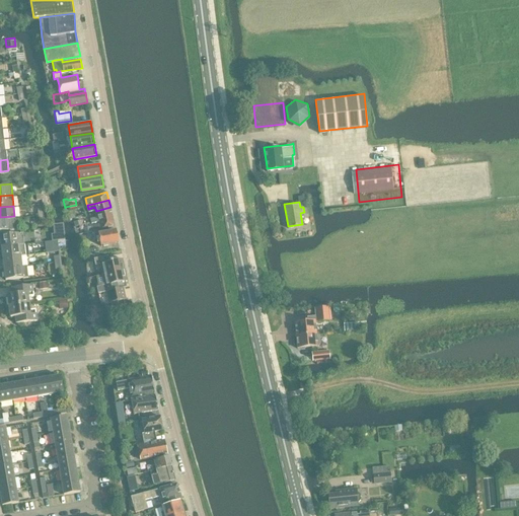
[(91,221),(98,220),(113,216),(110,207),(96,211),(97,215),(90,217),(91,221)]
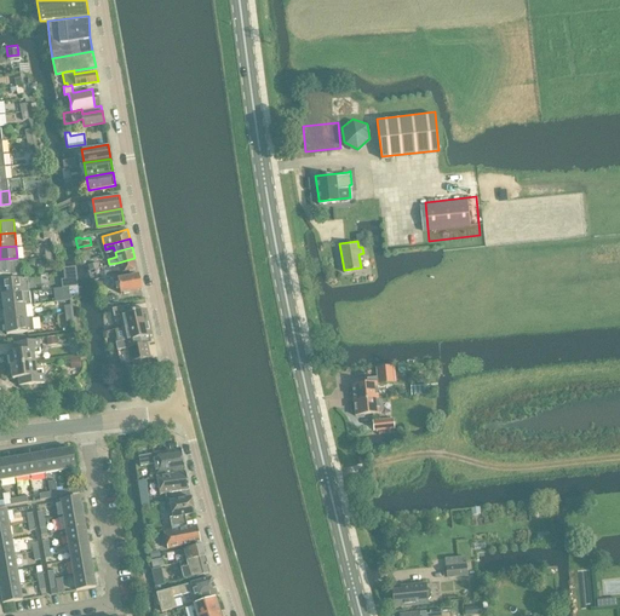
[(17,258),(0,259),(0,274),(19,271),(17,258)]
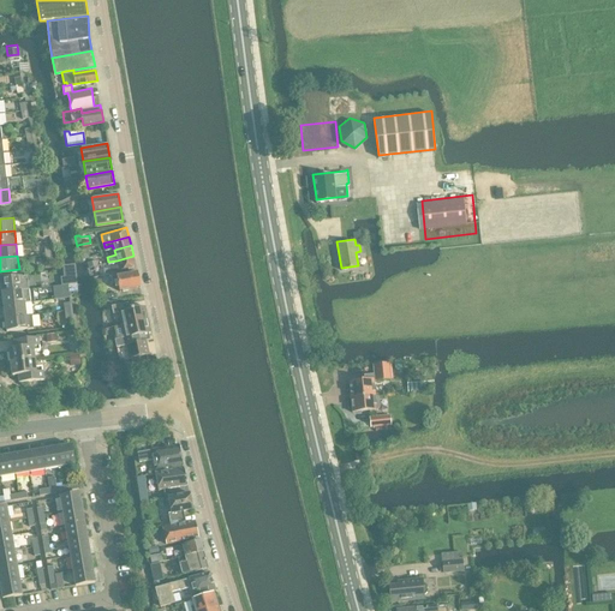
[(133,256),(117,261),(118,263),(109,265),(111,271),(119,269),(136,264),(133,256)]
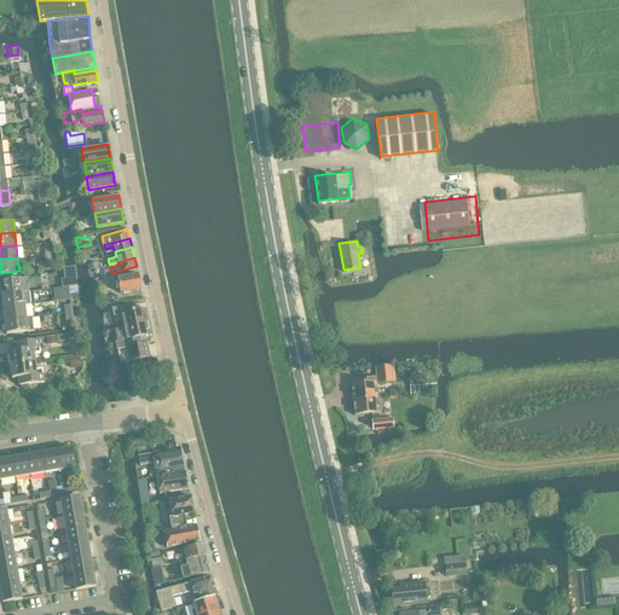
[(121,291),(123,290),(123,293),(129,291),(128,289),(140,286),(138,272),(119,277),(119,272),(111,274),(114,283),(119,283),(121,291)]
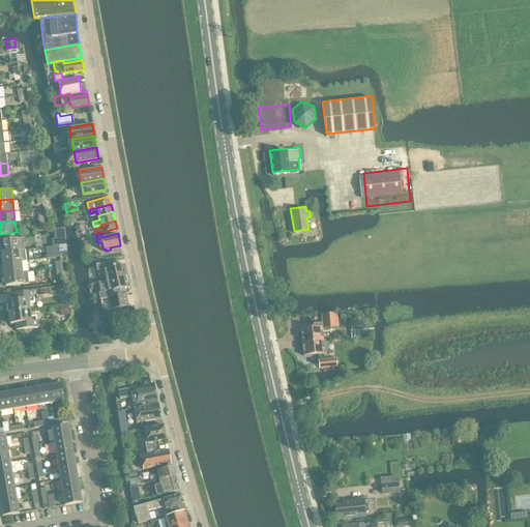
[(1,251),(25,247),(24,236),(0,239),(0,241),(0,246),(1,246),(1,251)]
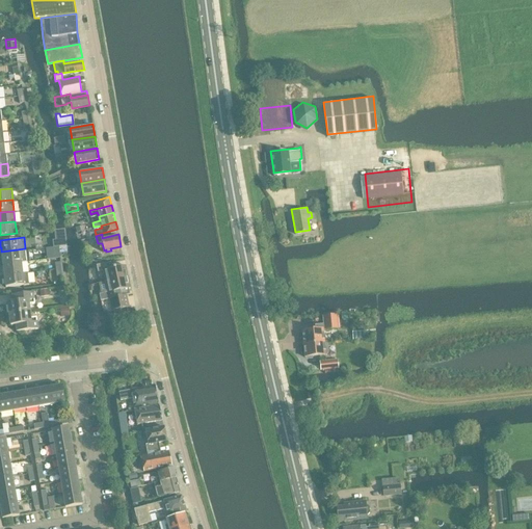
[(53,245),(46,246),(47,257),(59,255),(59,252),(58,244),(53,245)]
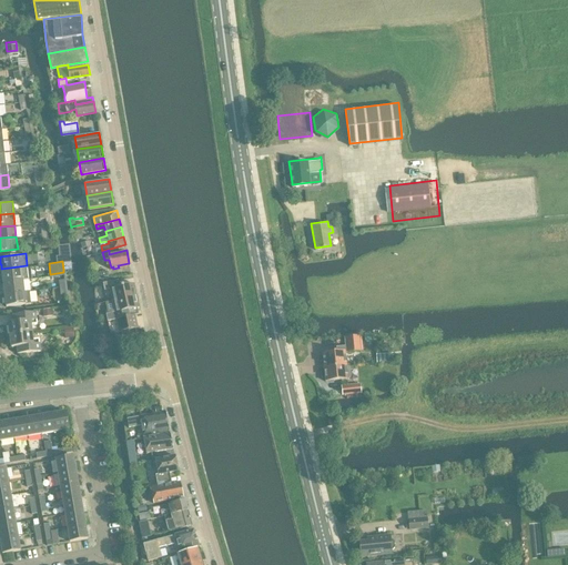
[(3,280),(22,278),(28,276),(27,265),(1,269),(2,272),(1,272),(1,278),(2,278),(3,280)]
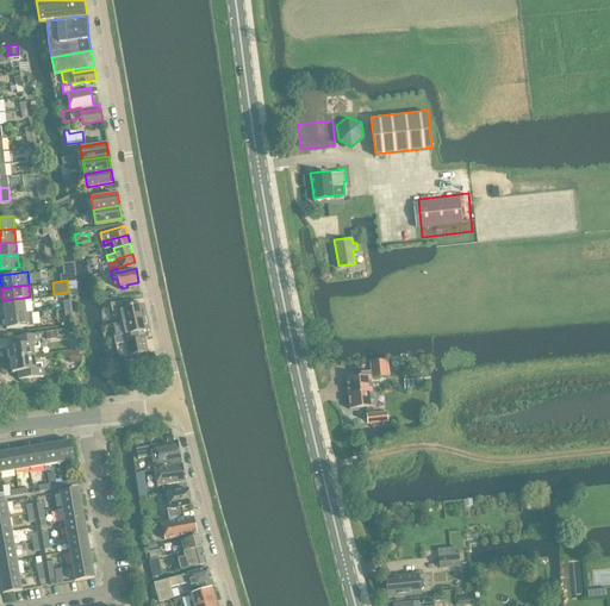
[(103,289),(105,298),(117,295),(116,287),(103,289)]
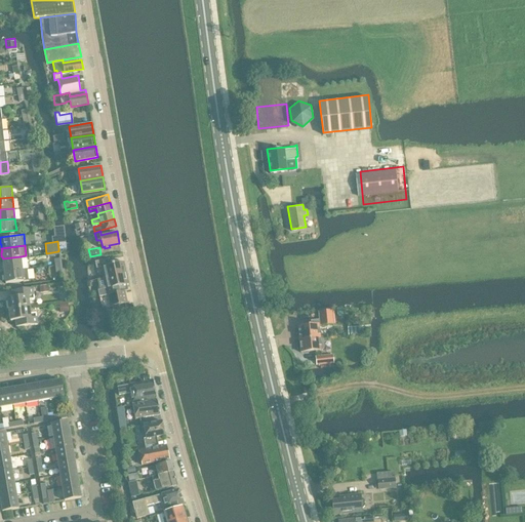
[(4,270),(22,268),(21,256),(3,258),(3,262),(2,262),(2,267),(4,267),(4,270)]
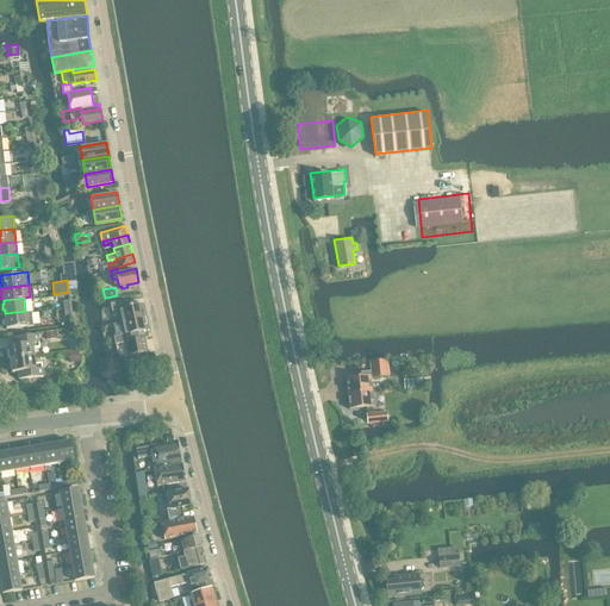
[(118,307),(120,320),(147,314),(143,301),(128,305),(126,299),(111,301),(112,308),(118,307)]
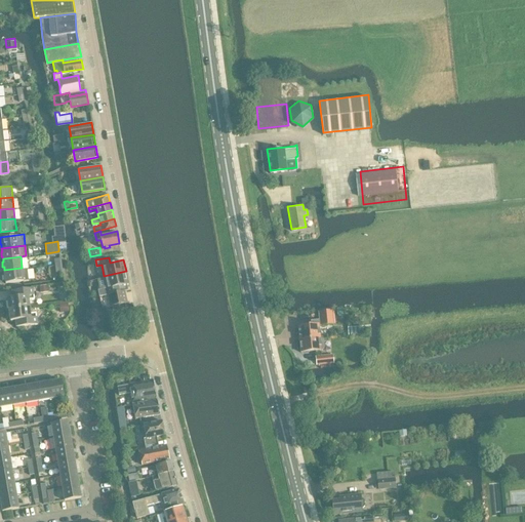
[(22,268),(4,270),(4,273),(3,273),(4,279),(5,278),(5,281),(29,278),(28,268),(23,268),(22,268)]
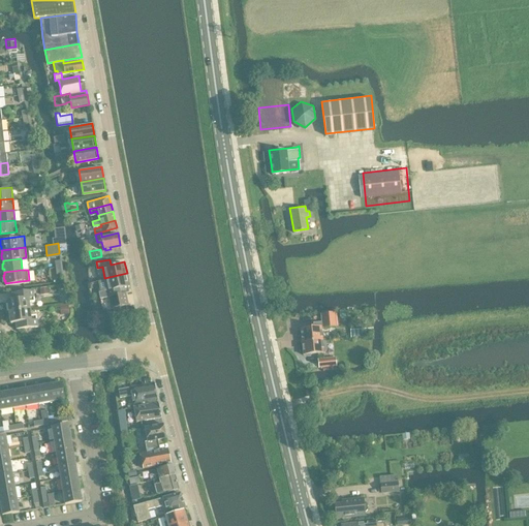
[(104,278),(98,279),(100,290),(98,290),(100,297),(109,296),(111,307),(128,304),(125,291),(121,292),(119,286),(128,285),(129,284),(127,273),(104,278)]
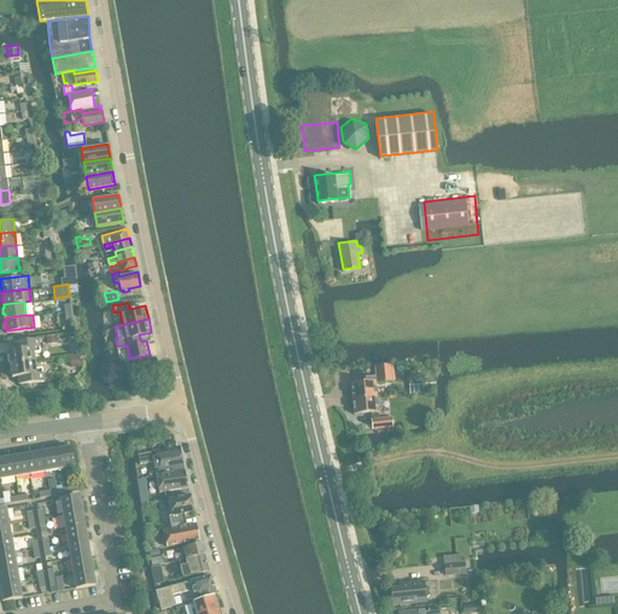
[(9,349),(10,362),(35,358),(34,351),(40,350),(39,337),(13,340),(15,348),(9,349)]
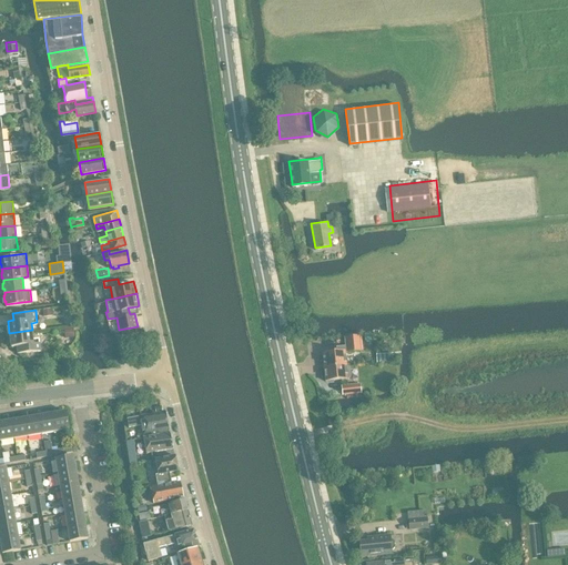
[(66,335),(74,334),(73,325),(64,326),(66,335)]
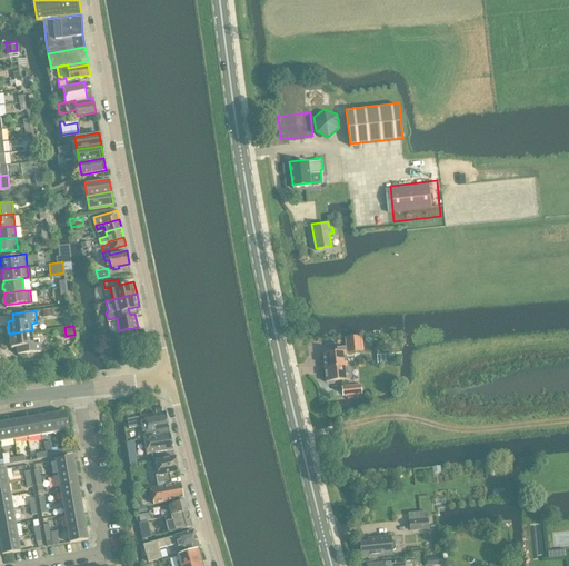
[(11,346),(16,345),(17,353),(21,351),(40,349),(39,337),(33,338),(32,330),(9,334),(11,346)]
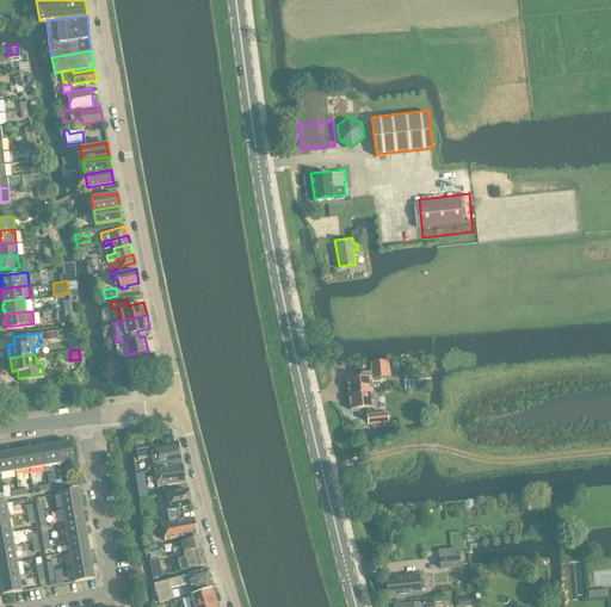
[(349,392),(372,390),(370,376),(388,375),(387,359),(371,360),(372,370),(362,371),(362,376),(347,378),(349,392)]
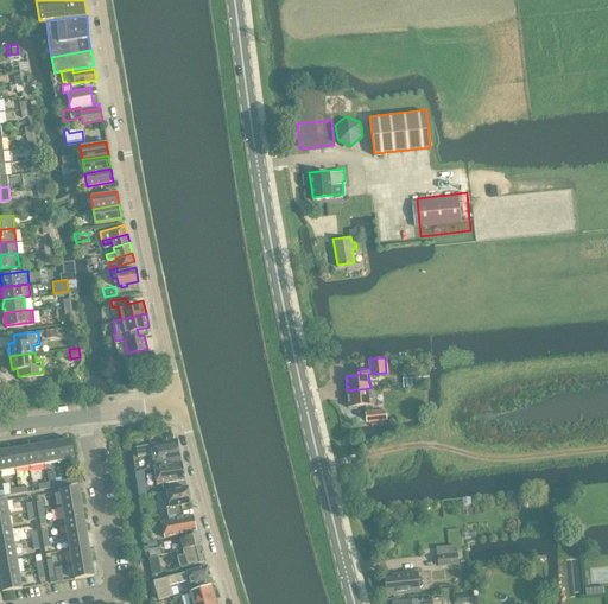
[(418,375),(403,376),(403,385),(418,383),(418,375)]
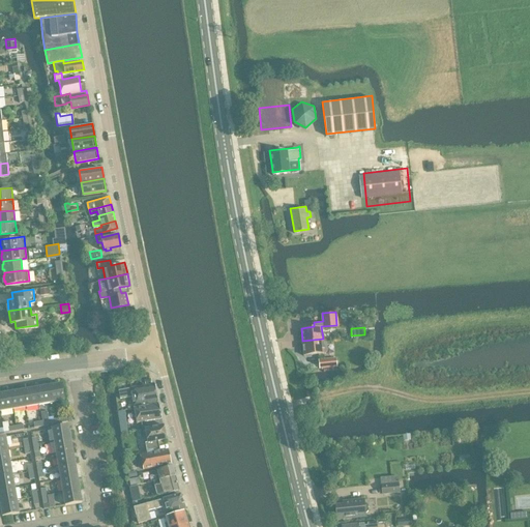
[(323,339),(302,341),(303,353),(324,351),(324,350),(326,350),(327,348),(326,342),(325,340),(323,340),(323,339)]
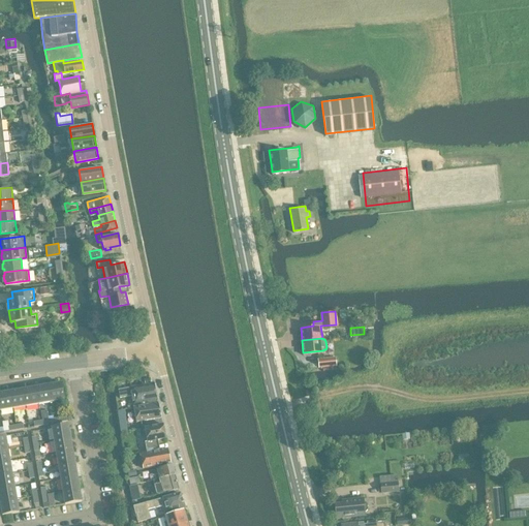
[(318,366),(336,364),(335,354),(317,358),(318,366)]
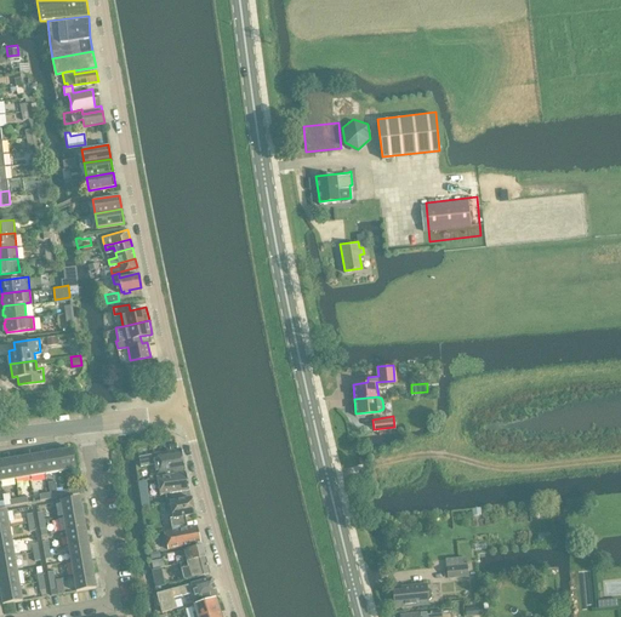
[(141,464),(143,463),(154,462),(157,474),(186,468),(182,446),(141,455),(138,455),(141,464)]
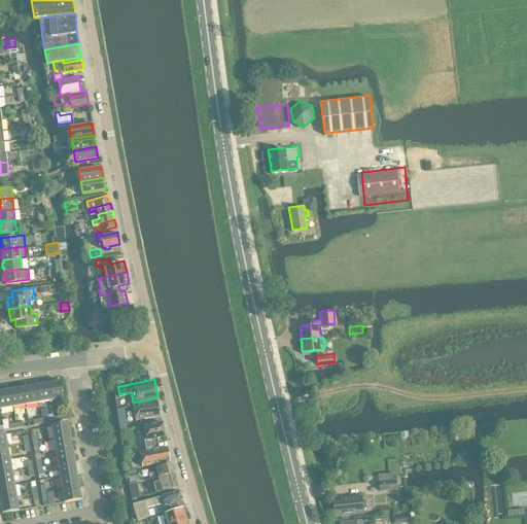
[(47,382),(50,398),(63,396),(61,380),(47,382)]
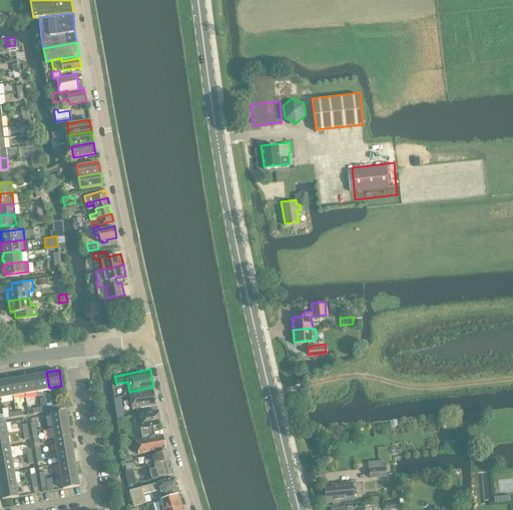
[(37,390),(49,388),(46,372),(34,374),(37,390)]
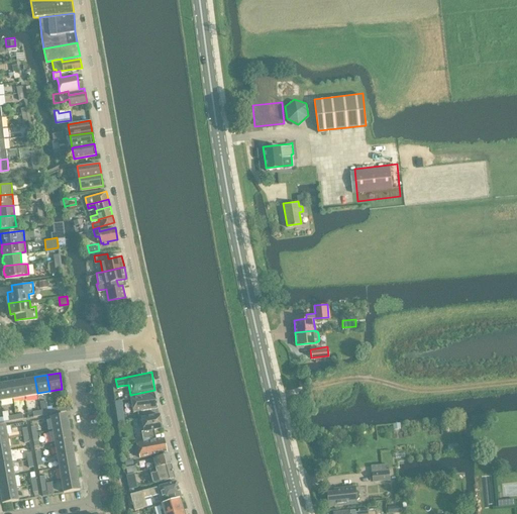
[(25,395),(37,393),(34,377),(22,379),(25,395)]
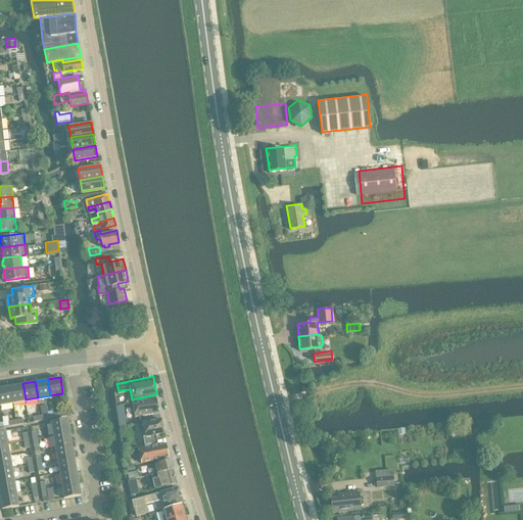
[(12,402),(26,399),(22,383),(9,385),(12,402)]
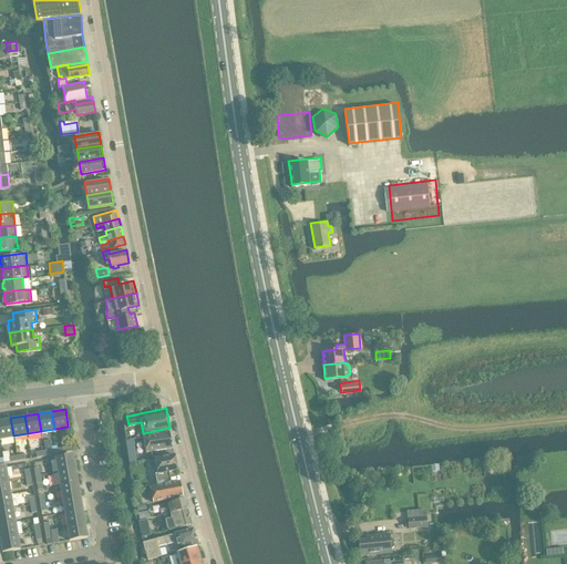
[(0,438),(0,439),(13,436),(10,418),(0,419),(0,438)]
